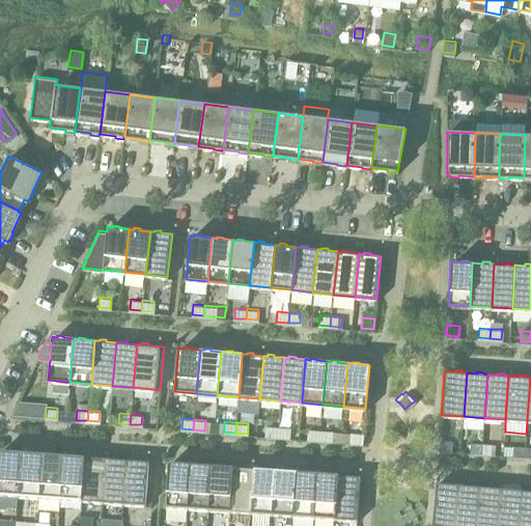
[(266,435),(277,436),(278,425),(267,424),(266,435)]
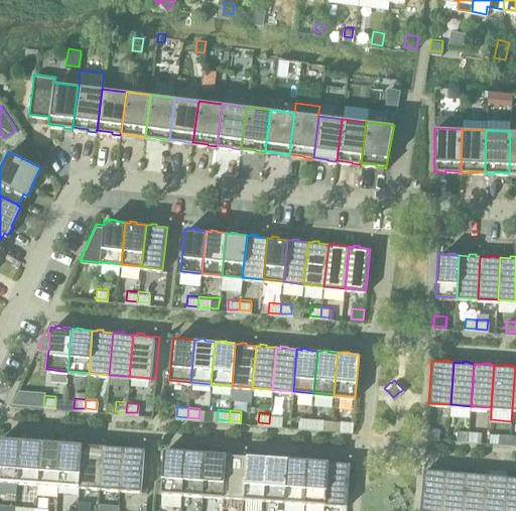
[(281,414),(270,413),(269,423),(281,424),(281,414)]
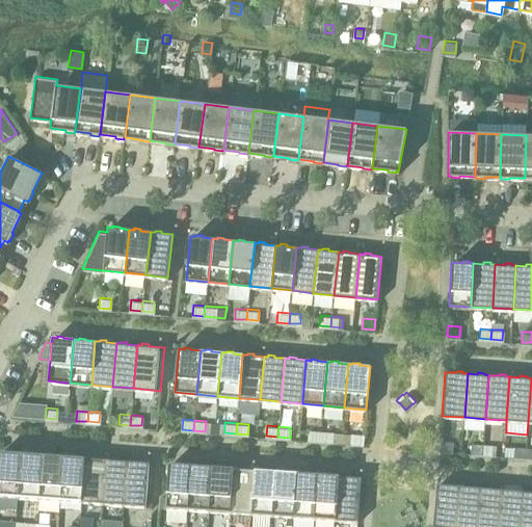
[(309,439),(320,440),(321,429),(310,429),(309,439)]
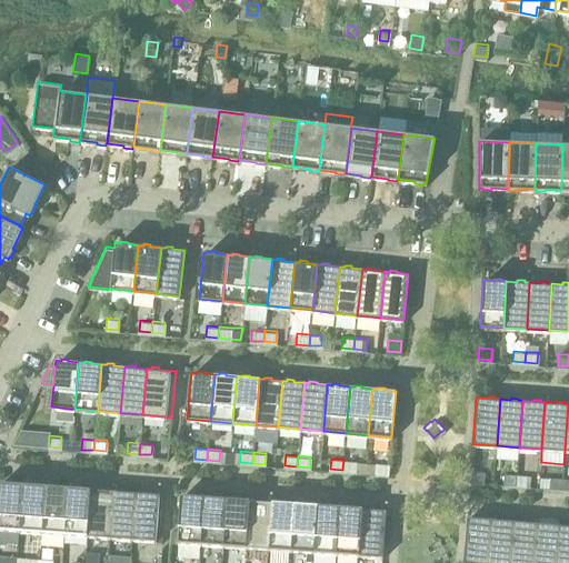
[(356,460),(343,459),(342,470),(355,471),(356,460)]
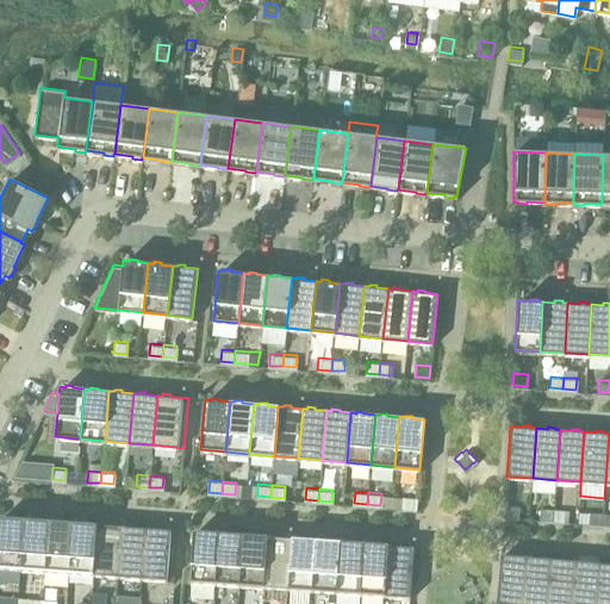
[(417,509),(418,497),(404,496),(403,508),(417,509)]
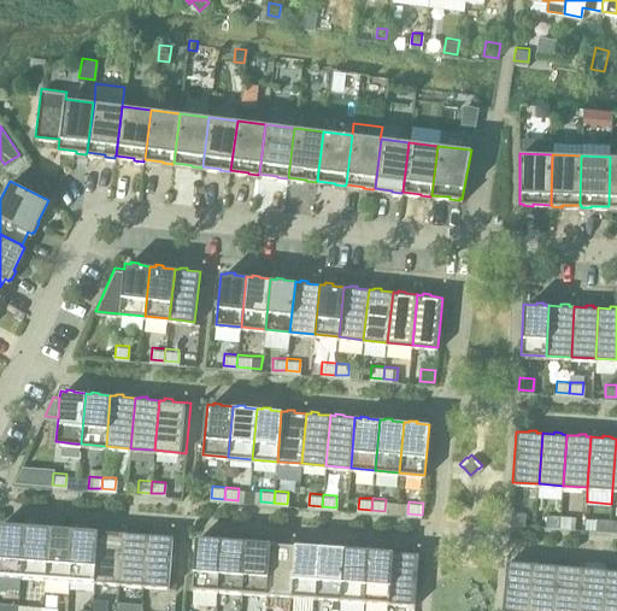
[(523,522),(524,511),(511,510),(510,522),(523,522)]
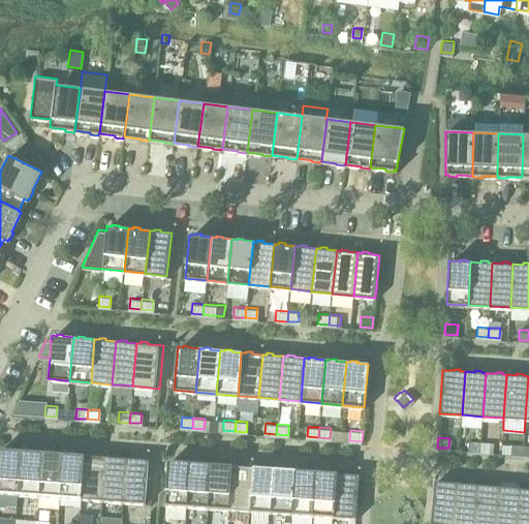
[(469,450),(480,451),(480,440),(469,439),(469,450)]
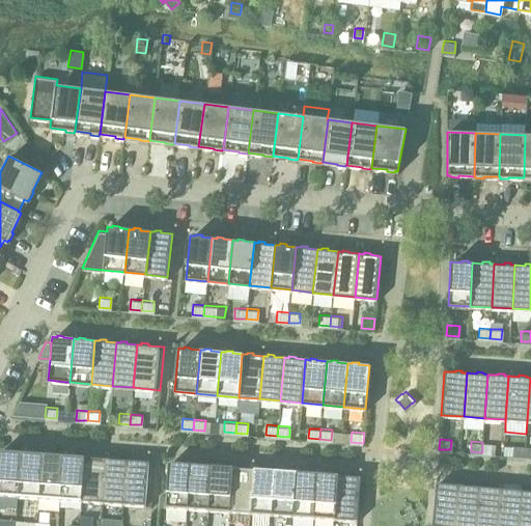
[(495,443),(482,442),(482,452),(494,453),(495,443)]
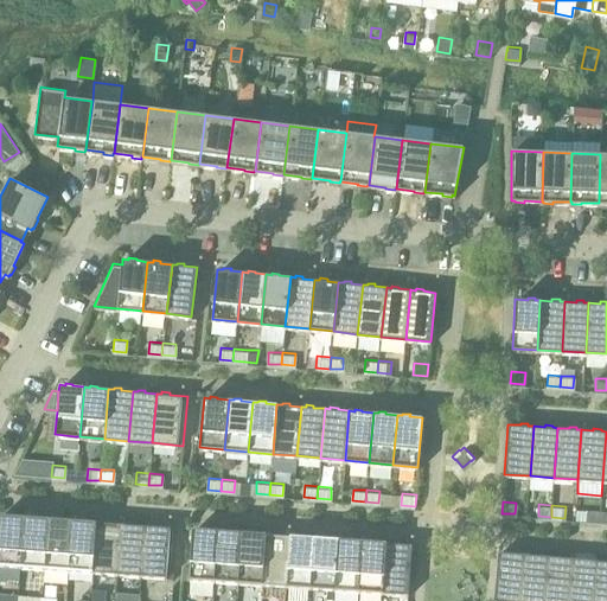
[(586,519),(599,520),(600,509),(587,507),(586,519)]
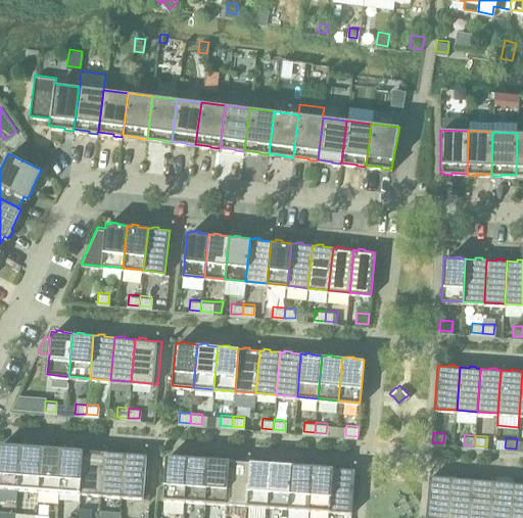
[(0,497),(16,498),(17,487),(20,444),(10,444),(10,442),(4,441),(4,443),(0,442),(0,497)]
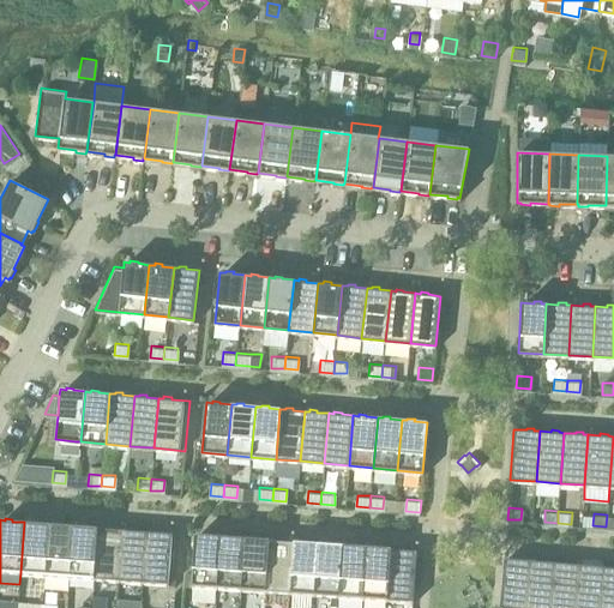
[(20,572),(44,575),(48,524),(37,523),(37,521),(30,521),(29,523),(24,522),(20,572)]
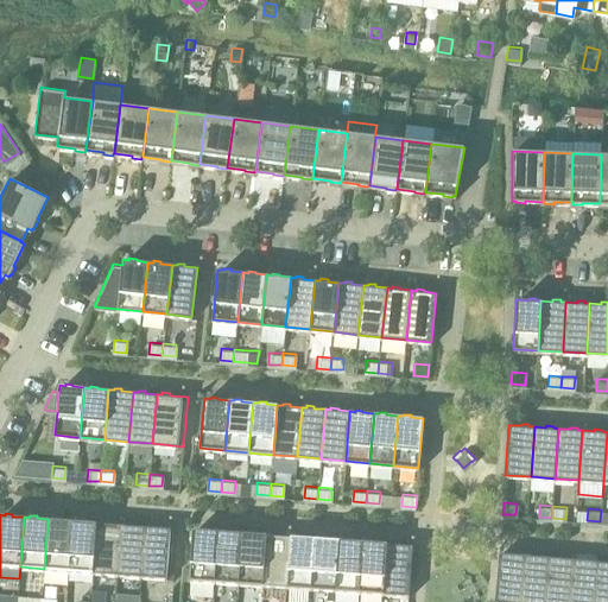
[(44,569),(69,570),(73,520),(61,519),(61,518),(54,517),(54,519),(48,519),(44,569)]
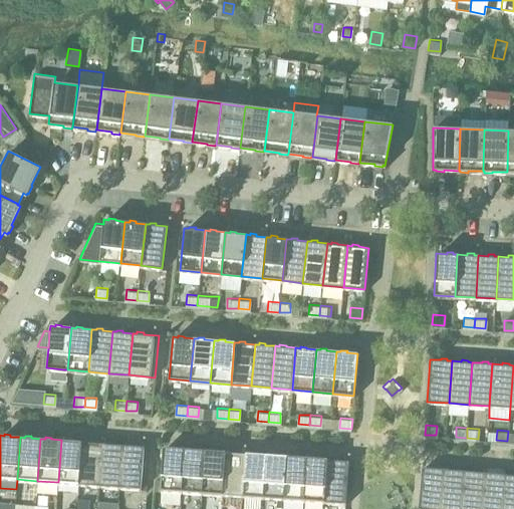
[(58,482),(78,483),(81,442),(71,441),(71,439),(65,439),(65,440),(61,440),(58,482)]
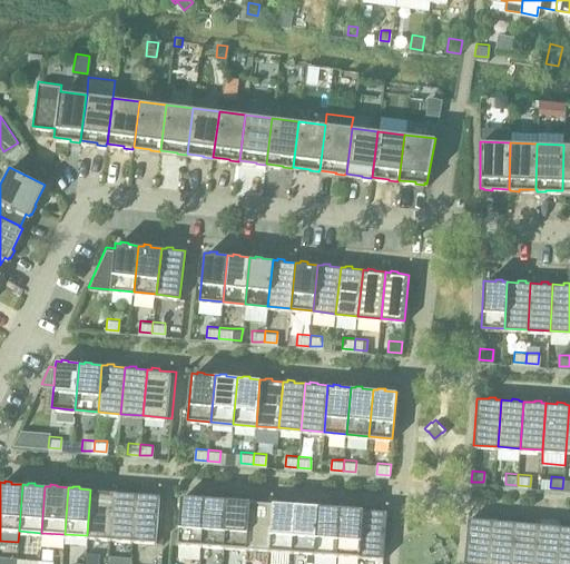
[(96,490),(90,490),(87,535),(109,537),(112,491),(102,490),(102,488),(96,487),(96,490)]
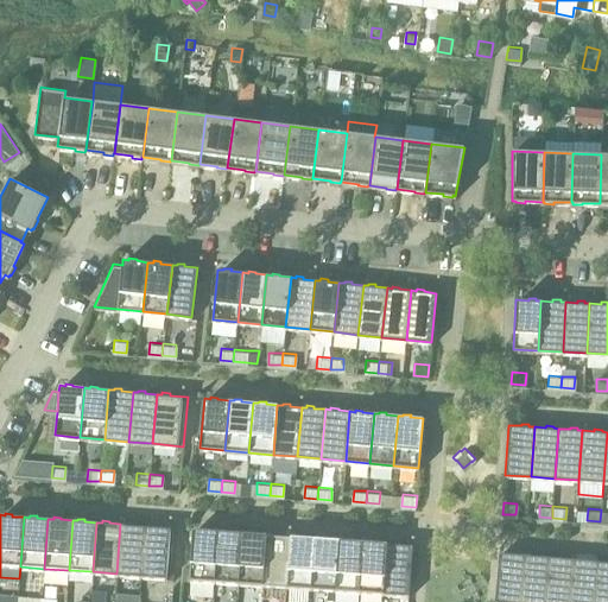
[(126,524),(120,524),(116,574),(141,575),(145,526),(133,525),(133,523),(126,523),(126,524)]
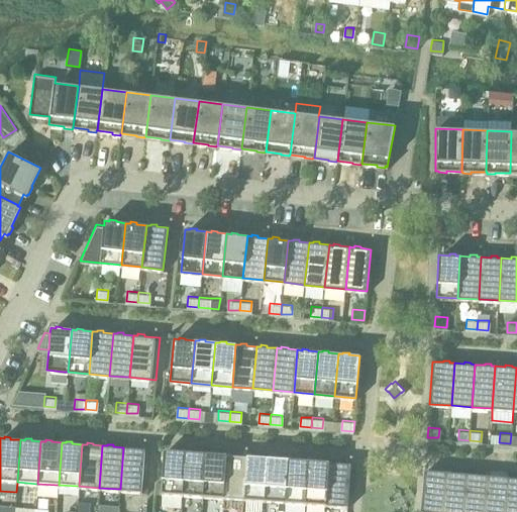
[(127,447),(123,447),(120,489),(141,491),(142,479),(144,448),(133,447),(133,446),(127,445),(127,447)]
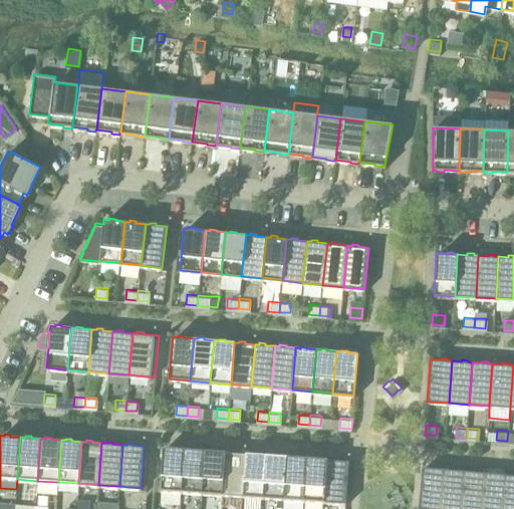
[(160,489),(181,491),(184,449),(175,448),(175,447),(169,446),(168,448),(163,447),(161,478),(160,489)]
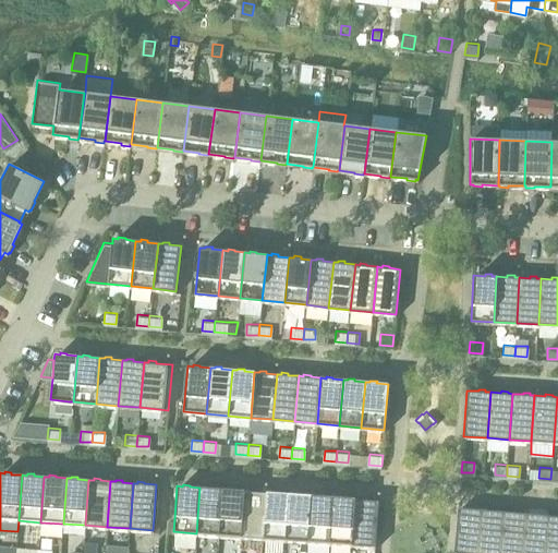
[(196,533),(219,535),(222,489),(211,489),(211,487),(205,487),(205,488),(199,488),(196,533)]
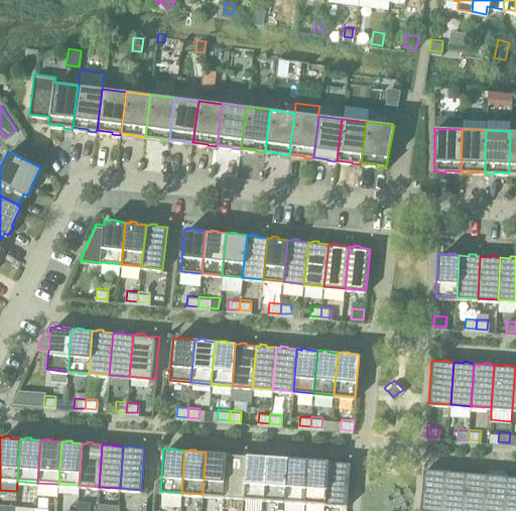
[(203,494),(223,496),(226,454),(216,453),(216,451),(210,451),(210,453),(206,452),(203,494)]
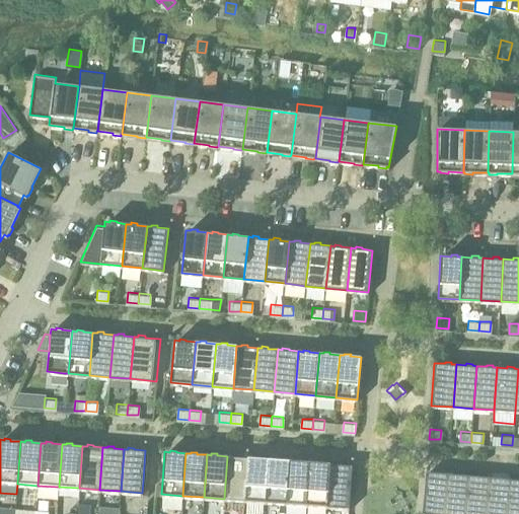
[(224,499),(244,500),(247,457),(238,457),(238,455),(232,454),(231,456),(227,456),(224,499)]
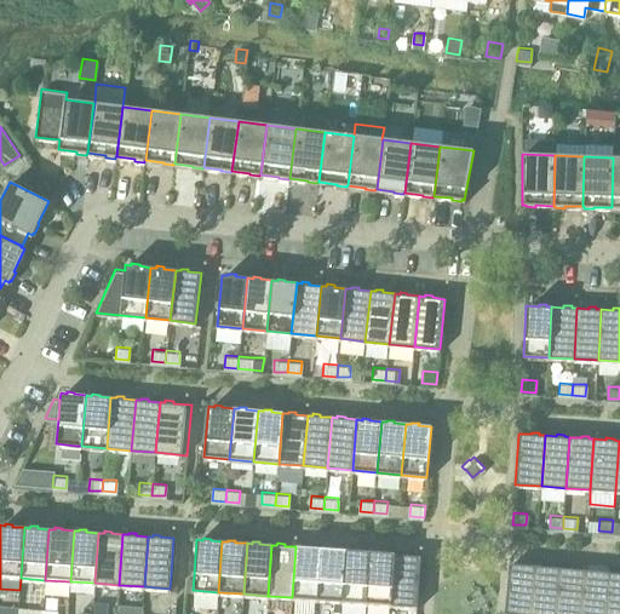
[(292,597),(317,600),(321,549),(309,547),(309,545),(302,545),(302,547),(296,546),(292,597)]
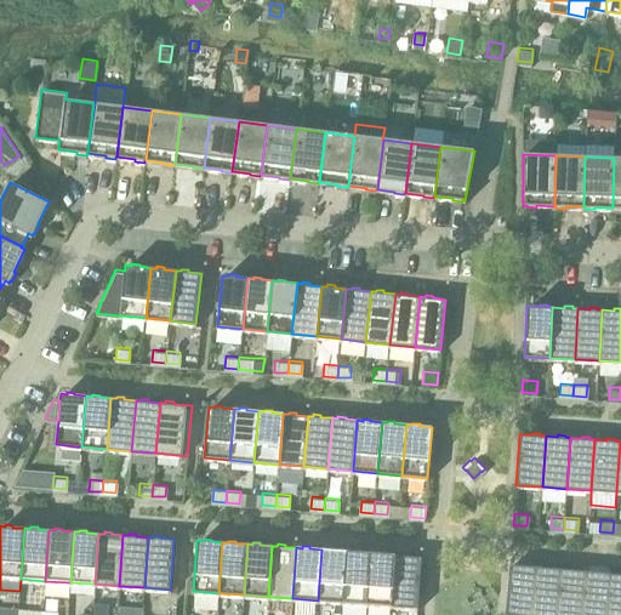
[(322,550),(318,601),(335,602),(334,610),(342,610),(342,602),(346,551),(334,550),(334,548),(326,547),(326,550),(322,550)]
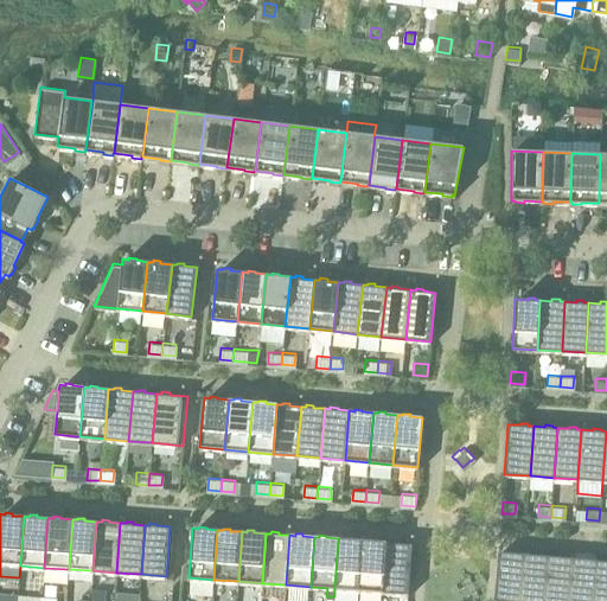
[(334,588),(358,590),(363,541),(351,539),(351,537),(344,537),(343,539),(338,538),(334,588)]
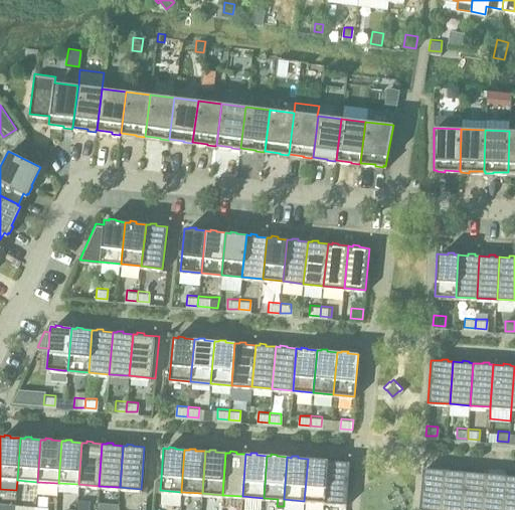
[(304,501),(325,502),(328,460),(318,459),(318,458),(312,457),(312,459),(308,459),(304,501)]
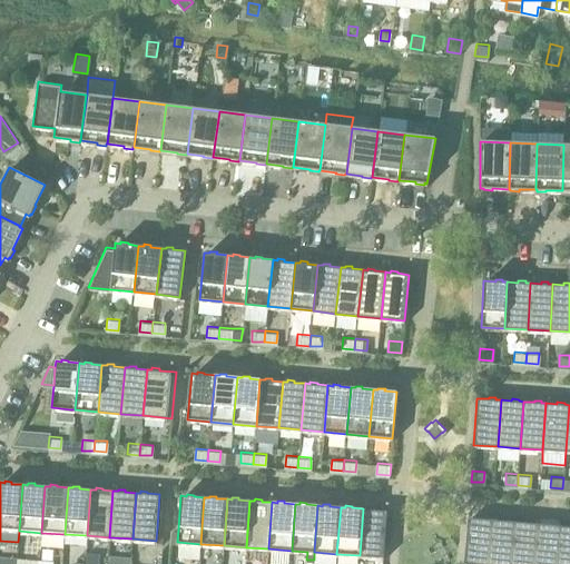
[(367,508),(363,508),(360,555),(383,557),(386,511),(374,510),(375,507),(367,507),(367,508)]
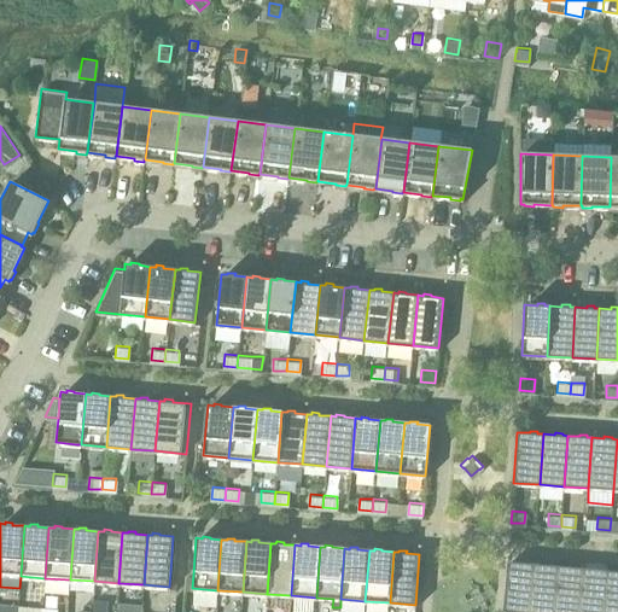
[(502,611),(511,611),(528,611),(532,563),(528,563),(528,560),(520,560),(520,563),(507,561),(502,611)]
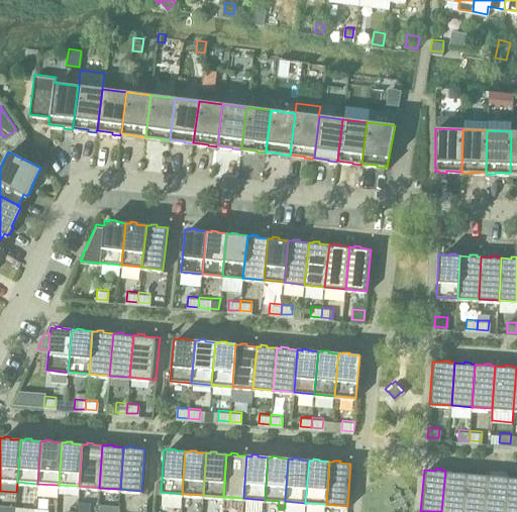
[(455,472),(445,471),(441,511),(462,511),(467,473),(461,473),(462,471),(455,471),(455,472)]
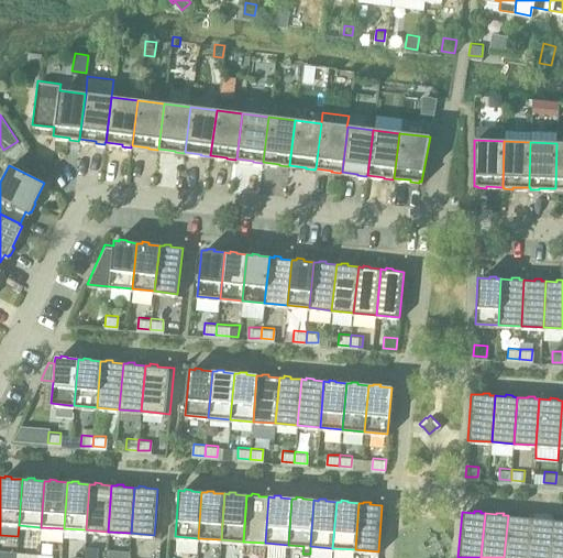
[(504,557),(526,557),(530,517),(526,517),(526,515),(519,515),(519,516),(508,515),(504,557)]
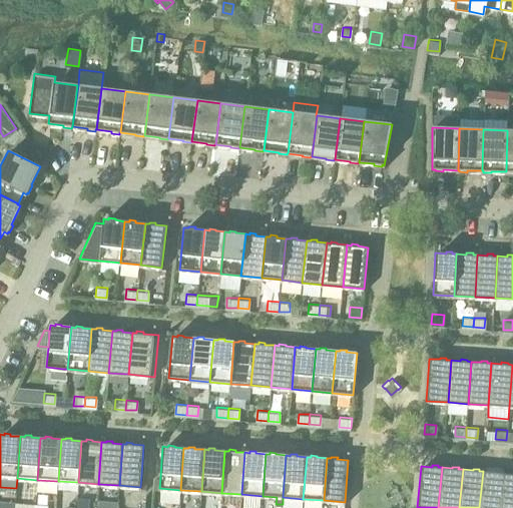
[(479,507),(500,507),(503,473),(499,473),(499,471),(493,470),(493,472),(483,471),(479,507)]
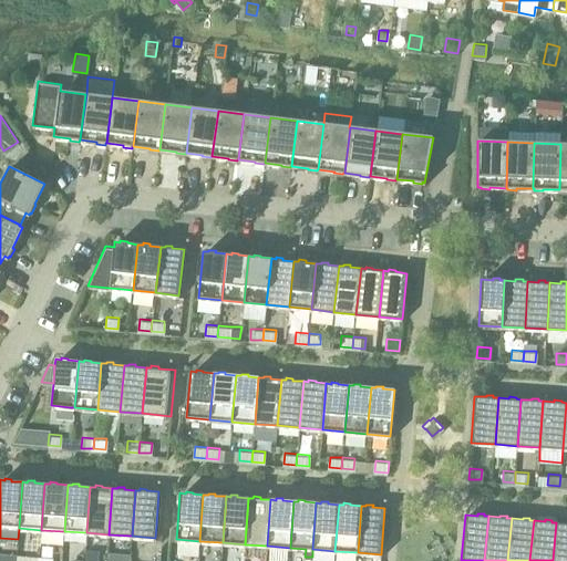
[(566,560),(566,522),(556,522),(553,560),(566,560)]
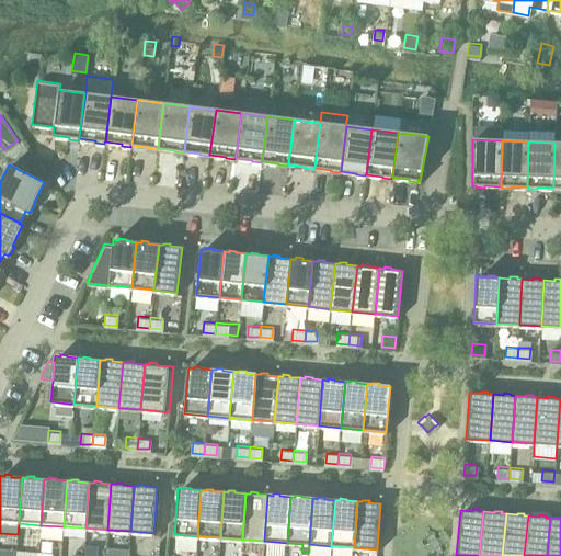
[(0,546),(0,555),(15,555),(16,548),(7,547),(0,546)]
